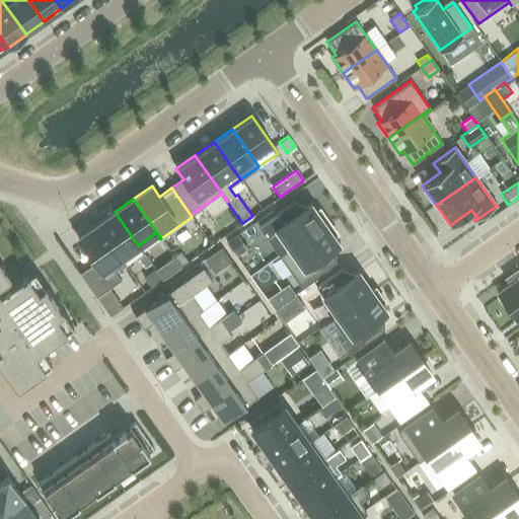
[(267,237),(272,234),(284,251),(279,254),(279,255),(283,252),(324,223),(327,221),(319,209),(316,212),(310,204),(300,211),(294,201),(258,226),(267,237)]
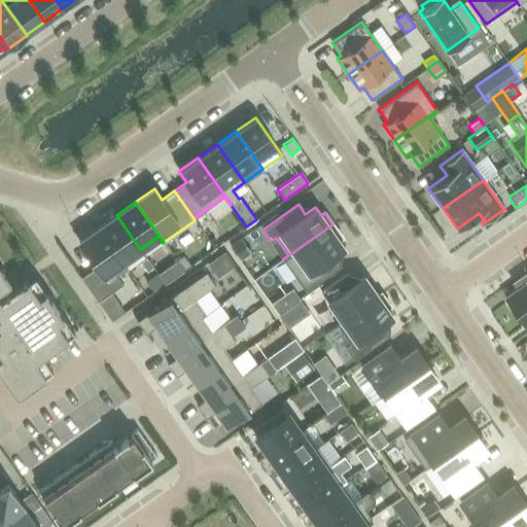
[(140,249),(116,215),(98,229),(126,269),(127,268),(121,261),(140,249)]
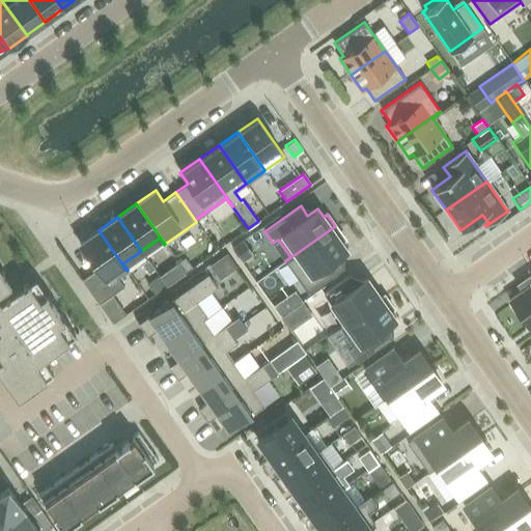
[(307,291),(343,267),(336,256),(346,249),(340,241),(344,239),(335,226),(332,228),(289,258),(285,261),(307,291)]
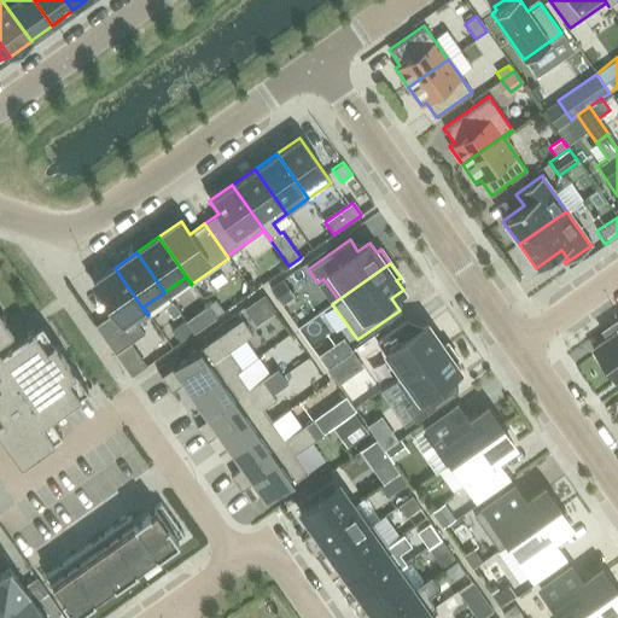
[(92,284),(112,313),(94,325),(115,354),(144,332),(136,322),(147,315),(115,268),(92,284)]
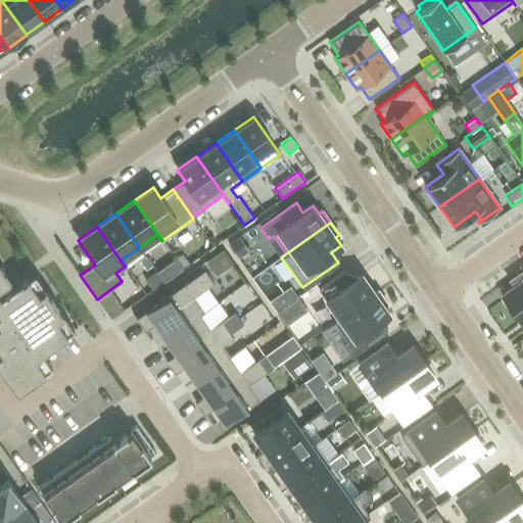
[(228,244),(237,257),(248,249),(239,236),(228,244)]
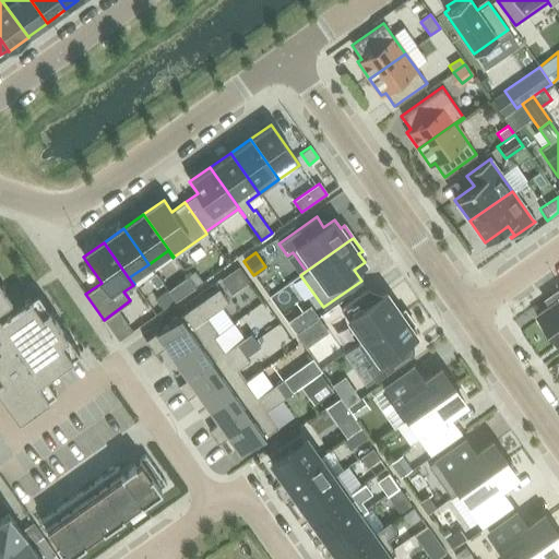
[(221,278),(230,294),(248,281),(238,266),(221,278)]
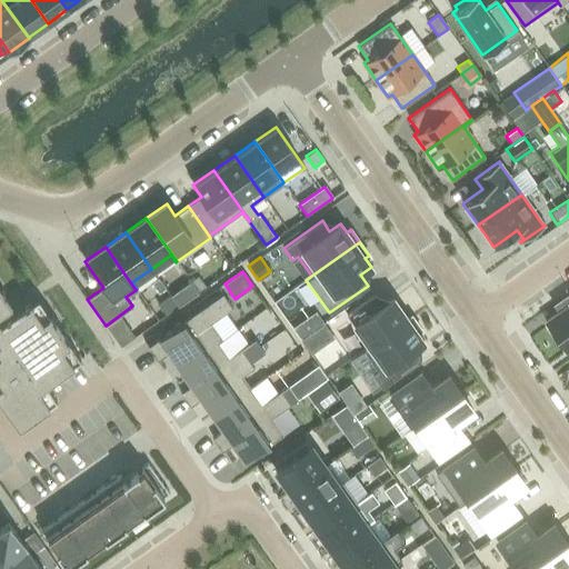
[(190,281),(170,296),(178,307),(198,292),(190,281)]
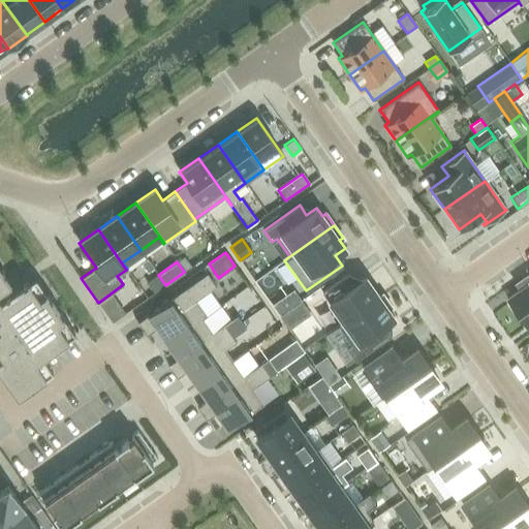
[(41,356),(68,338),(58,322),(64,318),(45,291),(39,297),(29,281),(5,298),(0,289),(0,288),(10,282),(0,268),(0,354),(2,358),(0,359),(0,372),(17,396),(52,372),(41,356)]
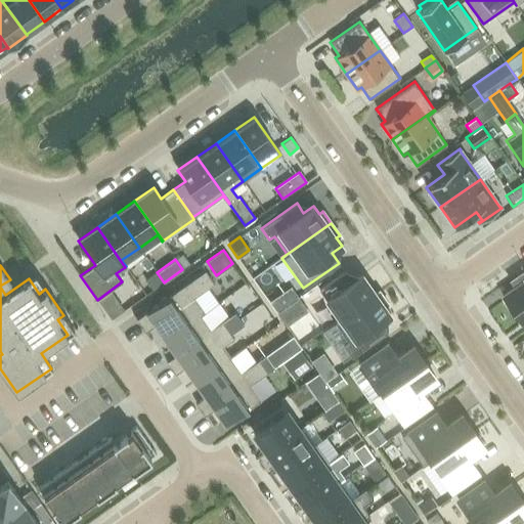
[(520,281),(501,295),(522,323),(523,321),(523,269),(509,280),(510,281),(517,277),(520,281)]
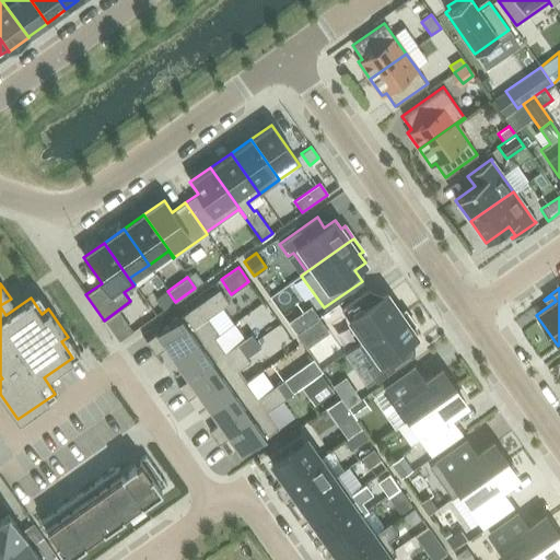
[(155,354),(165,348),(176,363),(213,337),(218,334),(207,318),(229,303),(219,289),(146,341),(155,354)]
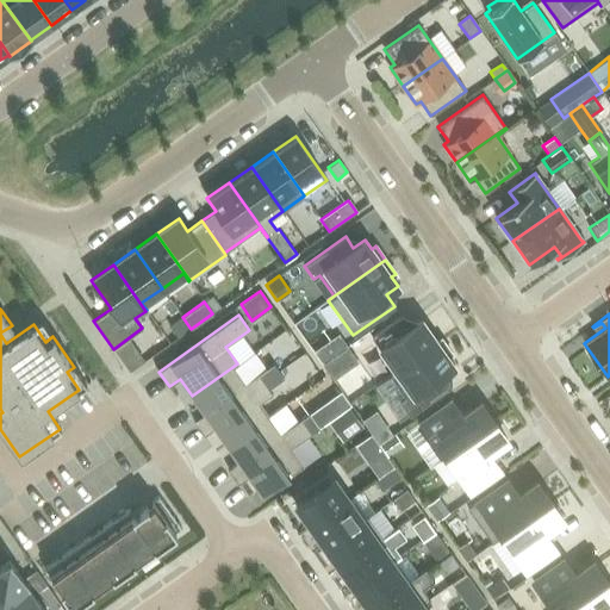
[(371,336),(396,371),(390,375),(441,340),(441,338),(437,342),(421,319),(409,327),(400,316),(371,336)]
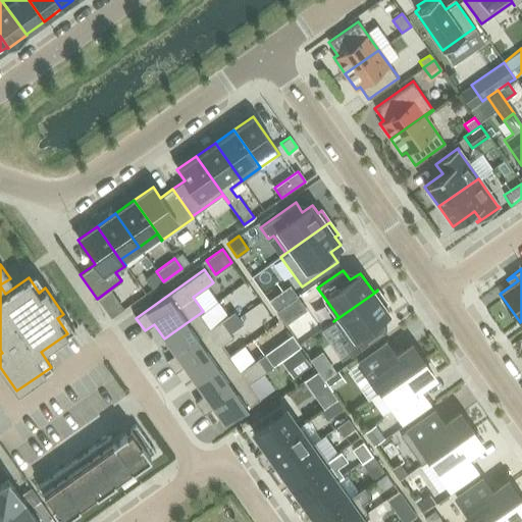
[(138,283),(145,294),(163,281),(156,271),(138,283)]
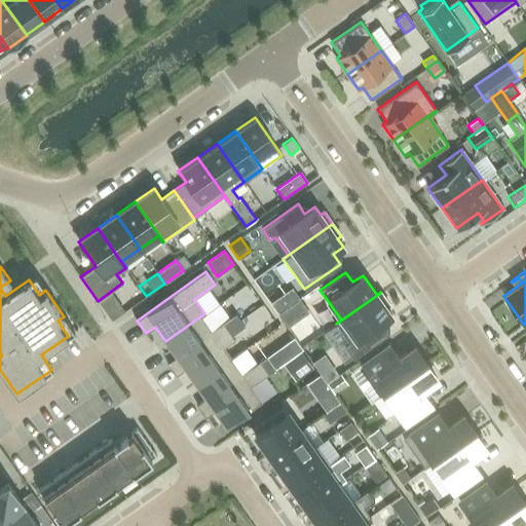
[(292,288),(280,295),(289,306),(299,298),(292,288)]
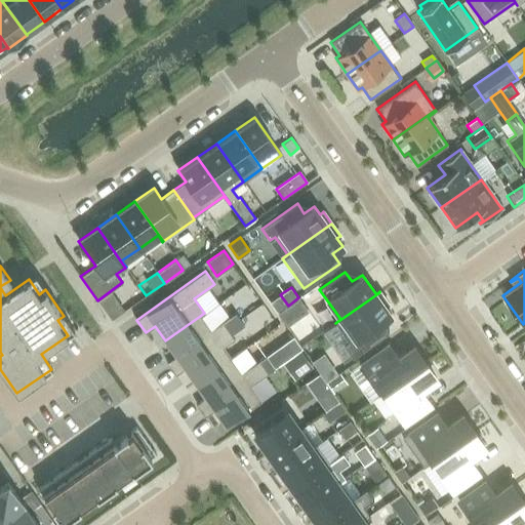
[(352,357),(388,332),(380,322),(391,315),(385,307),(389,305),(379,292),(335,323),(349,341),(344,346),(352,357)]
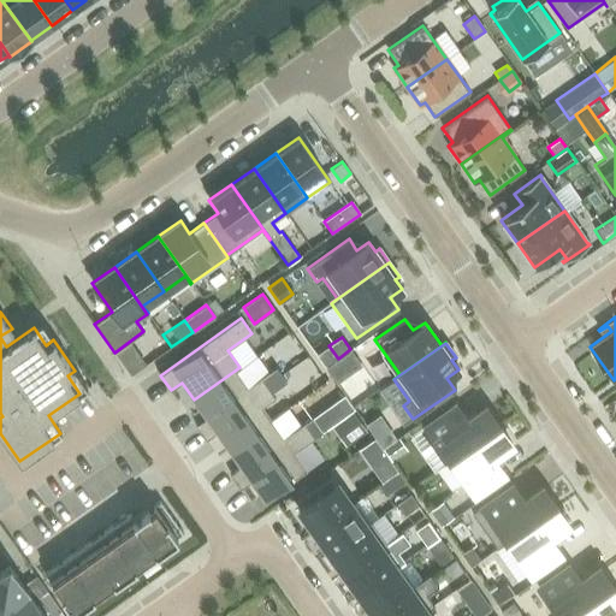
[(207,418),(224,407),(227,413),(237,406),(242,412),(270,392),(285,381),(276,367),(247,388),(235,371),(194,400),(206,418),(207,418)]
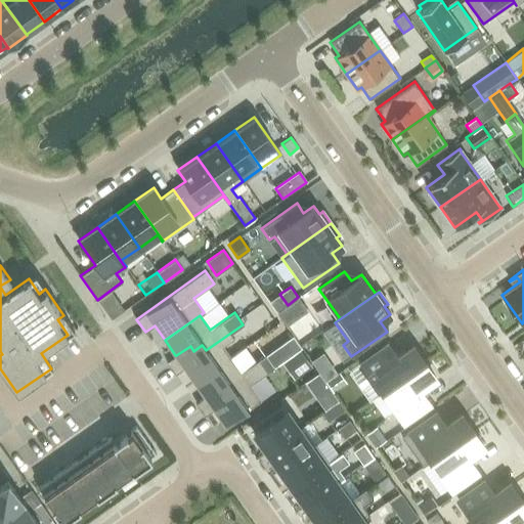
[(166,362),(175,375),(184,367),(194,382),(229,357),(222,347),(233,338),(230,334),(229,334),(206,350),(202,345),(193,351),(190,346),(176,355),(166,362)]
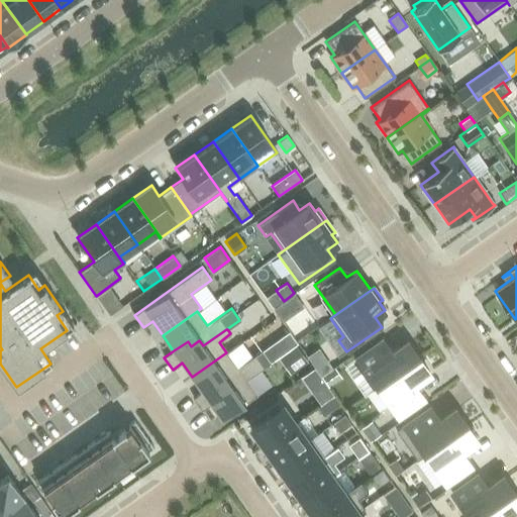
[(297,343),(289,331),(281,337),(289,349),(297,343)]
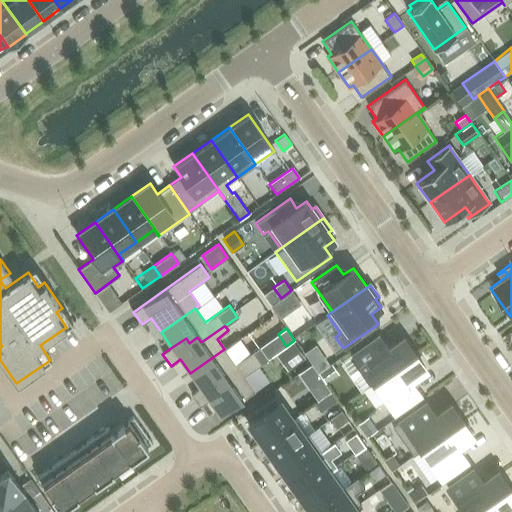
[(404,339),(388,350),(379,336),(353,354),(373,383),(414,354),(404,339)]
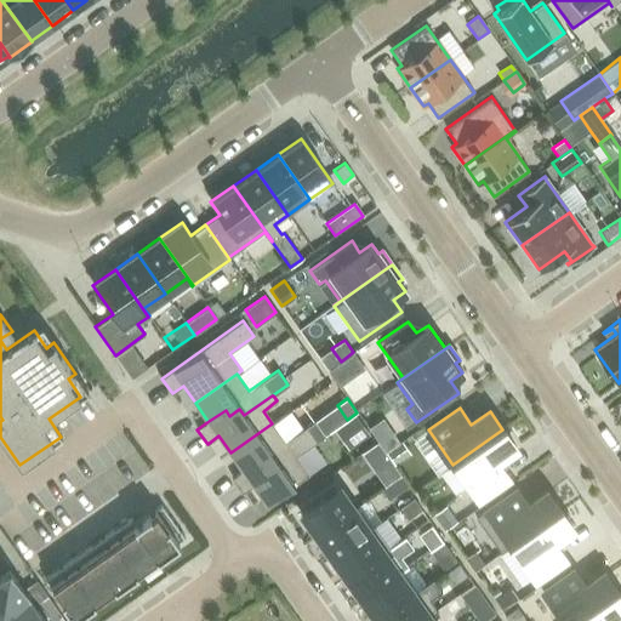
[(355,416),(341,426),(354,445),(369,436),(355,416)]
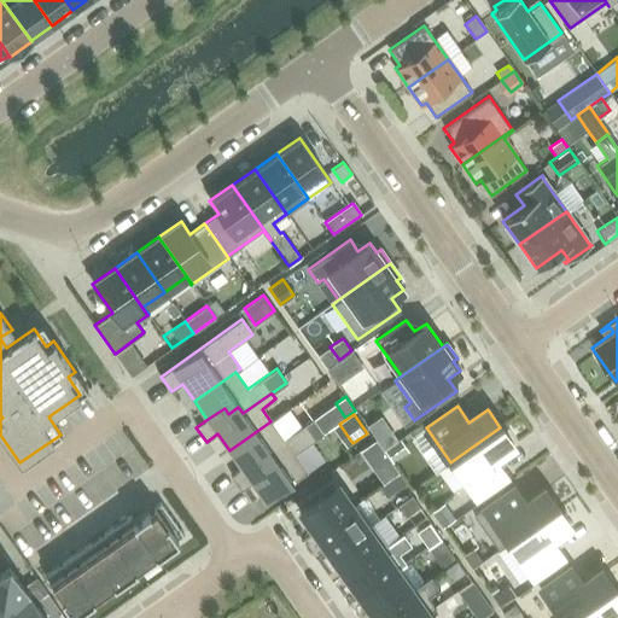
[(231,476),(240,489),(251,482),(268,470),(263,464),(274,456),(269,450),(284,441),(284,439),(270,421),(229,450),(242,468),(231,476)]
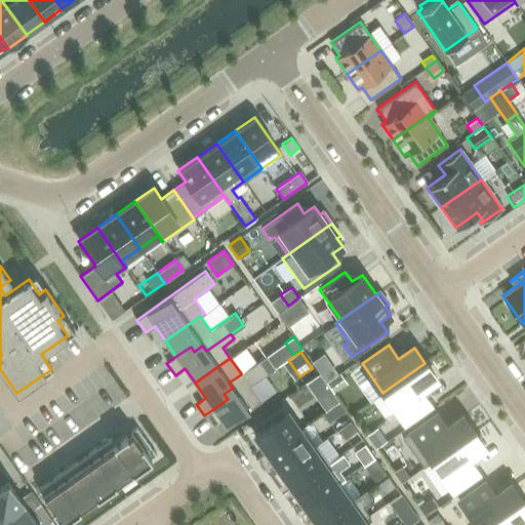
[(226,426),(260,401),(250,386),(268,373),(259,361),(241,373),(241,374),(229,382),(233,388),(224,394),(228,399),(213,409),(226,426)]
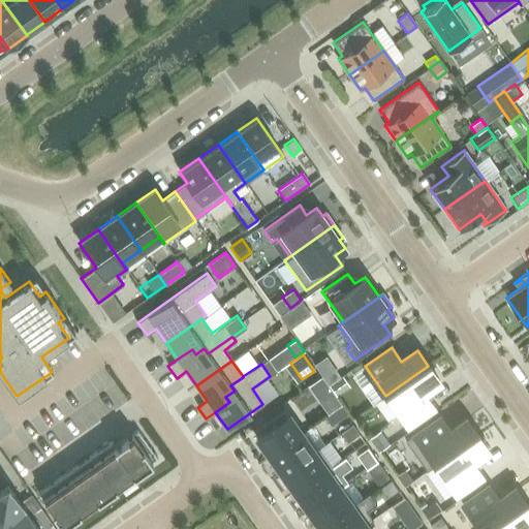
[(333,365),(319,374),(321,376),(328,384),(340,376),(333,365)]
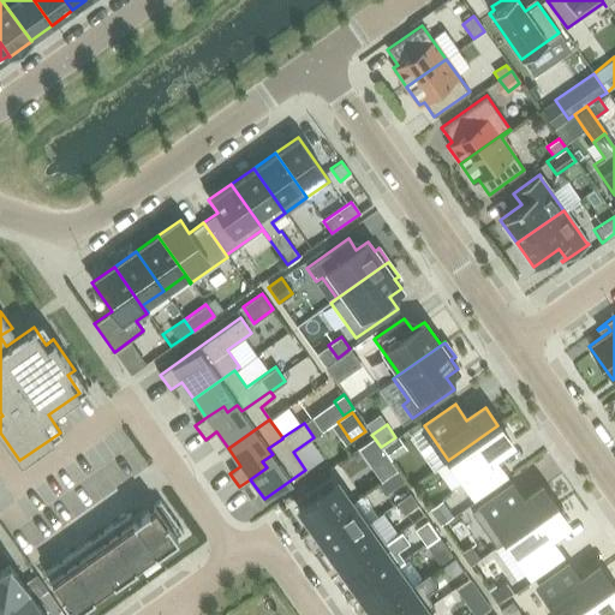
[(491,457),(511,443),(497,425),(448,460),(472,494),(503,472),(491,457)]
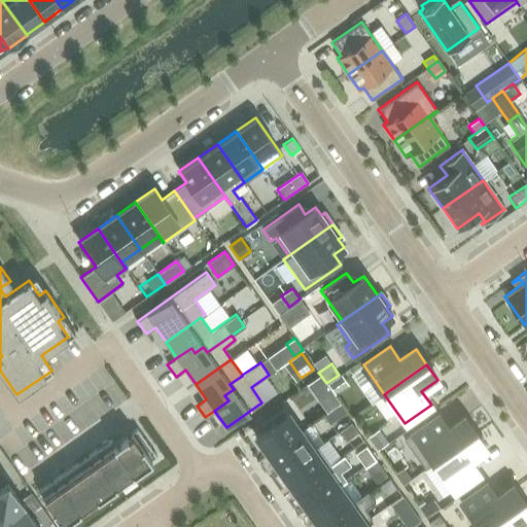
[(326,384),(335,394),(348,385),(341,374),(326,384)]
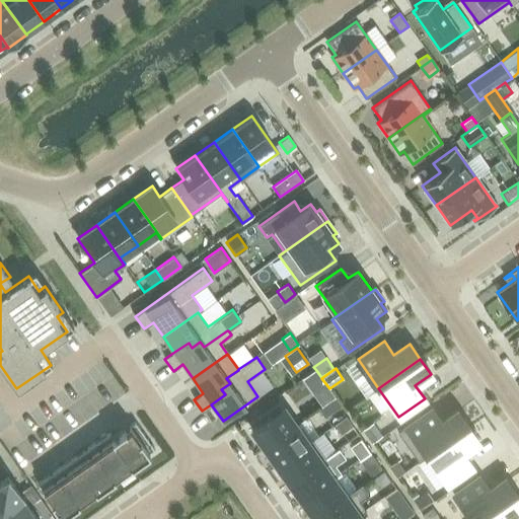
[(311,392),(321,406),(329,400),(335,396),(329,388),(325,383),(311,392)]
